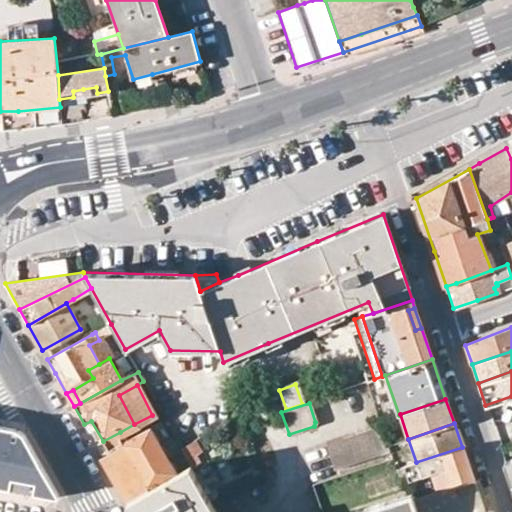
[(0,424),(0,486),(55,496),(56,494),(21,433),(14,427),(0,424)]
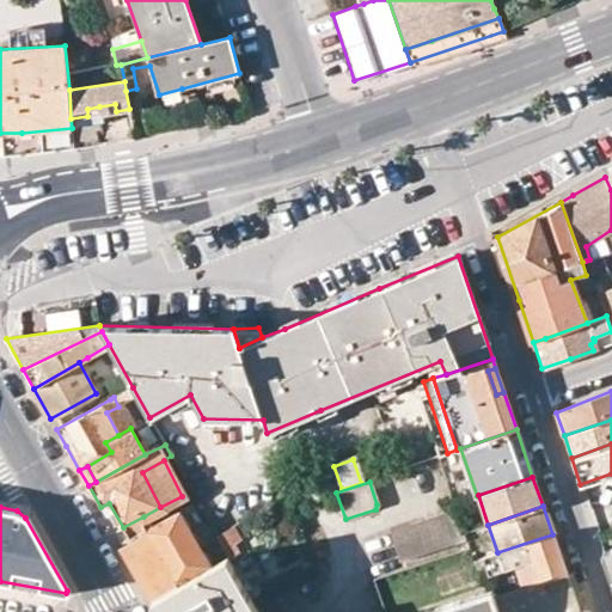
[(464,533),(456,510),(389,532),(398,562),(466,539),(464,533)]
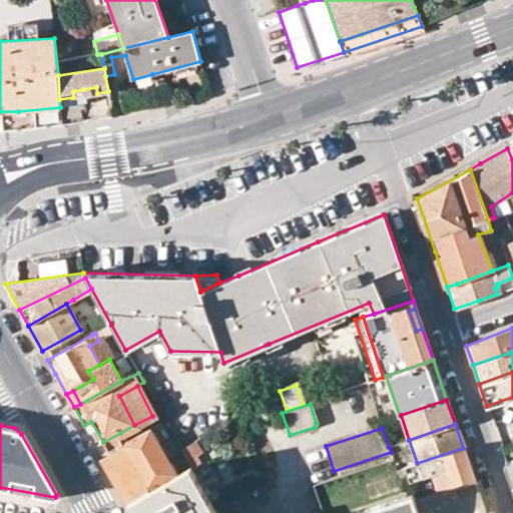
[(174,477),(147,430),(125,442),(108,451),(100,455),(127,503),(174,477)]
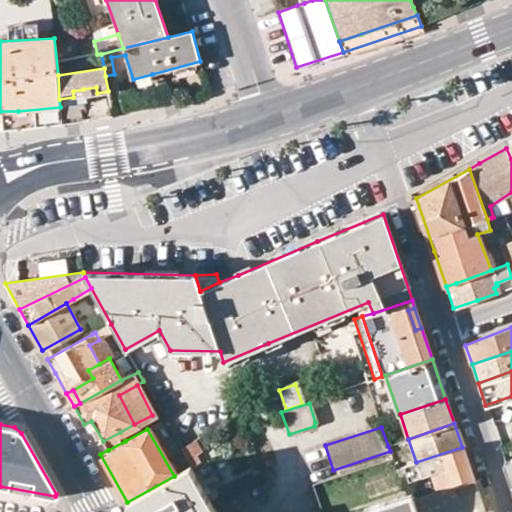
[(103,441),(108,450),(125,441),(120,432),(103,441)]
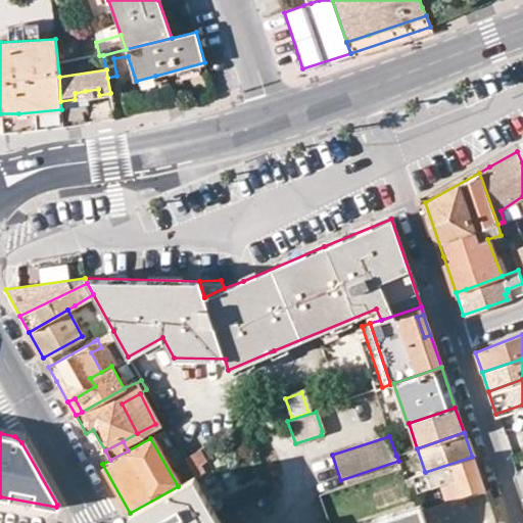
[(205,464),(198,449),(184,458),(194,476),(203,471),(200,466),(205,464)]
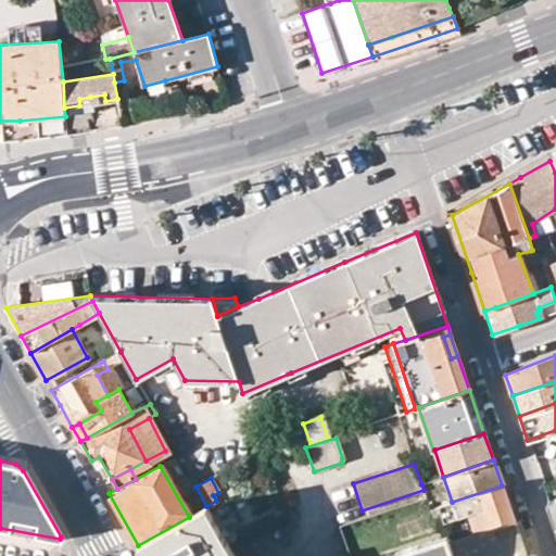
[(513,519),(513,517),(502,485),(452,502),(437,507),(442,522),(467,514),(474,512),(480,530),(513,519)]
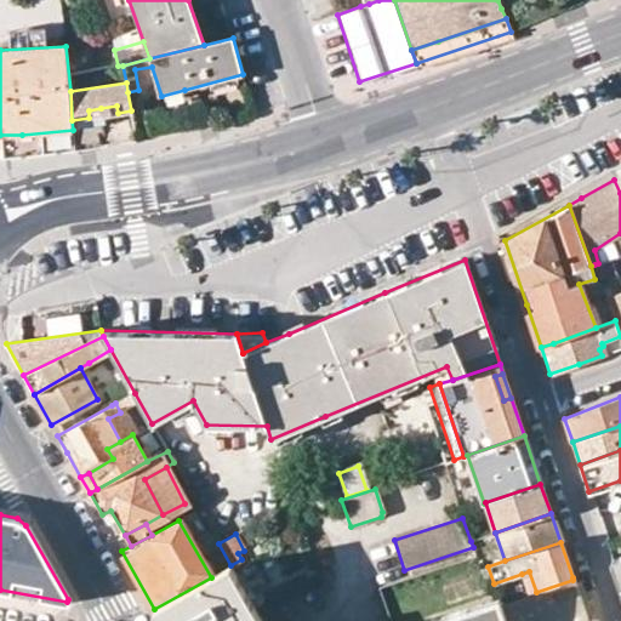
[(620,553),(610,558),(620,588),(620,553)]
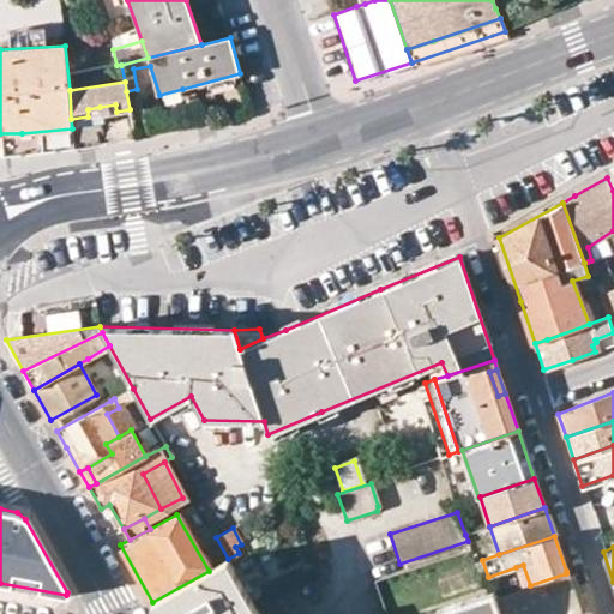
[(258,613),(252,601),(228,559),(209,571),(152,602),(158,613),(258,613)]
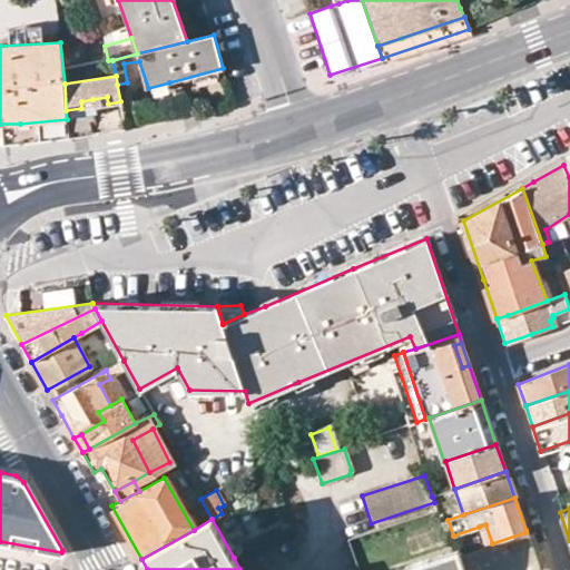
[(485,547),(492,543),(485,524),(479,527),(485,547)]
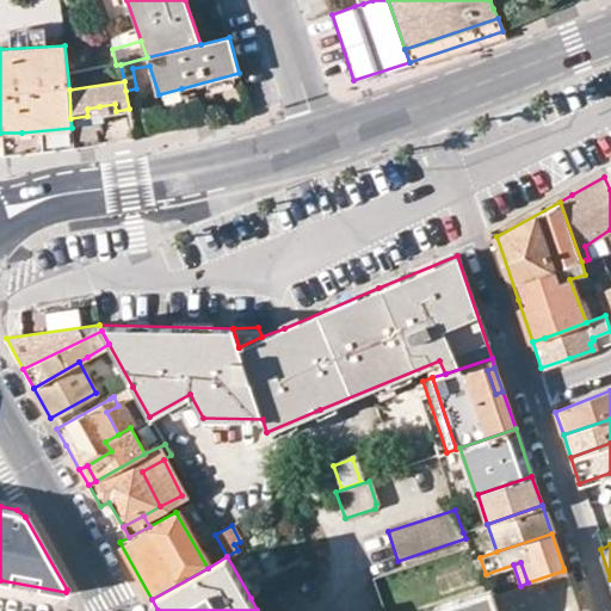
[(497,610),(576,610),(568,585),(563,571),(528,582),(520,586),(492,596),(493,598),(497,610)]
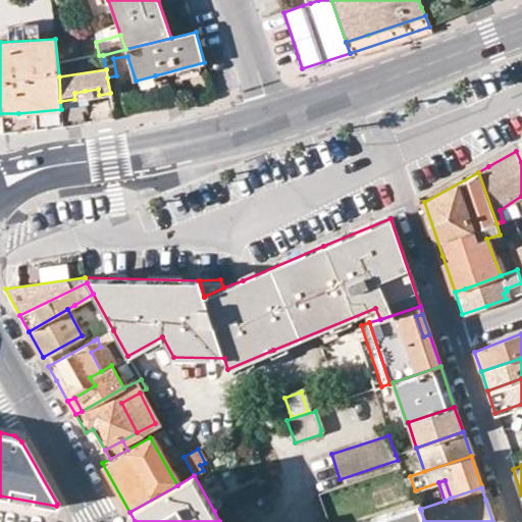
[(420,509),(419,504),(394,512),(397,520),(421,511),(420,509)]
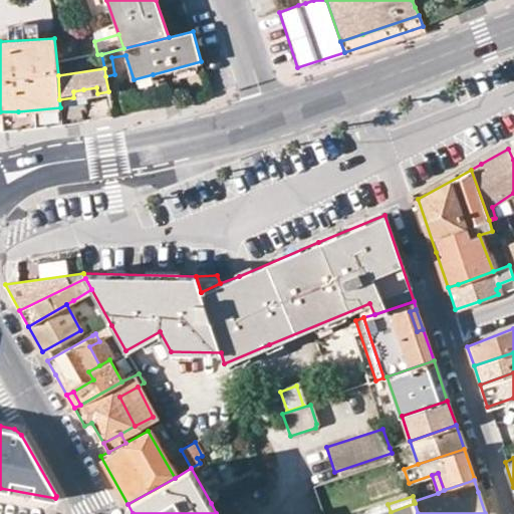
[(388,504),(357,513),(418,513),(415,503),(391,512),(388,504)]
